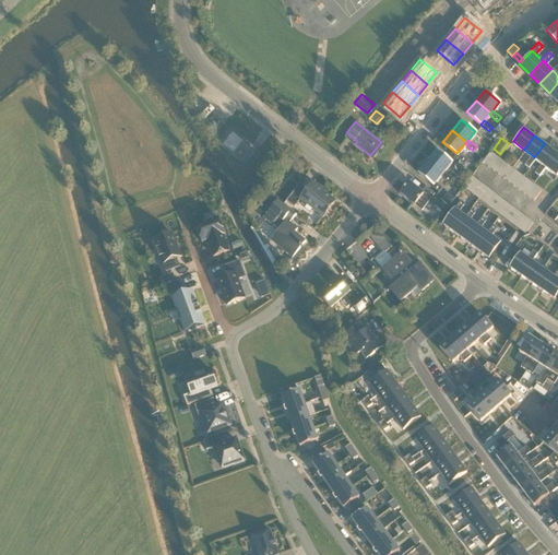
[(545,143),(534,157),(541,163),(545,165),(556,152),(545,143)]
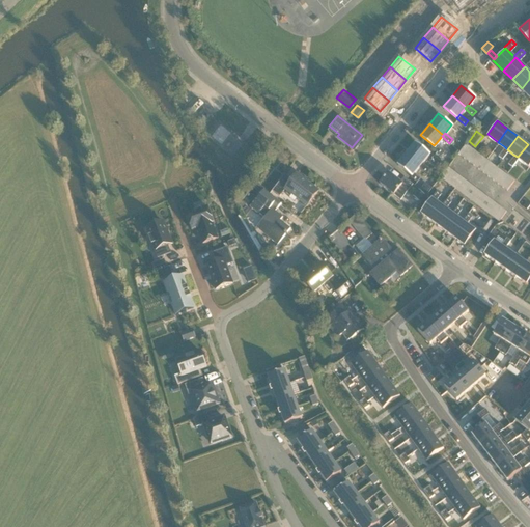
[(415,141),(406,151),(420,163),(421,161),(428,153),(415,141)]
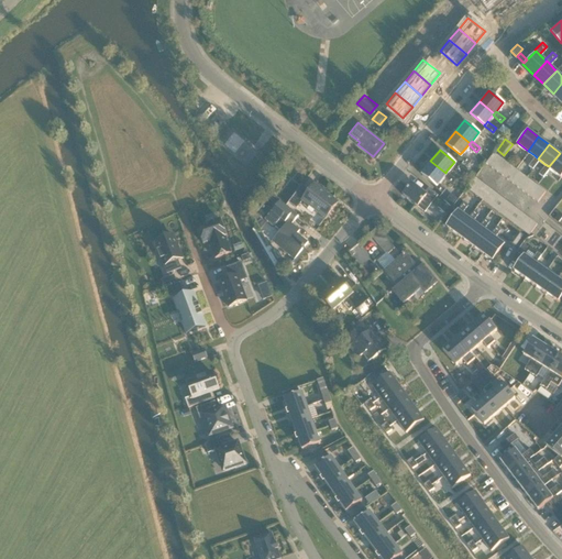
[(489,164),(497,153),(493,150),(484,160),(489,164)]
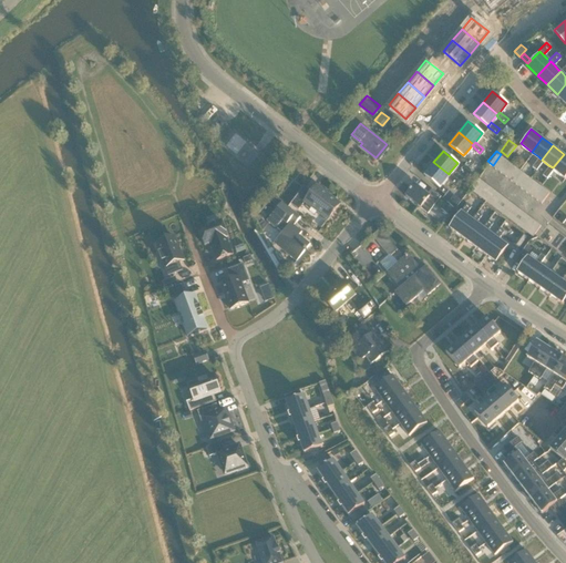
[(463,155),(463,156),(471,163),(475,160),(466,152),(463,155)]
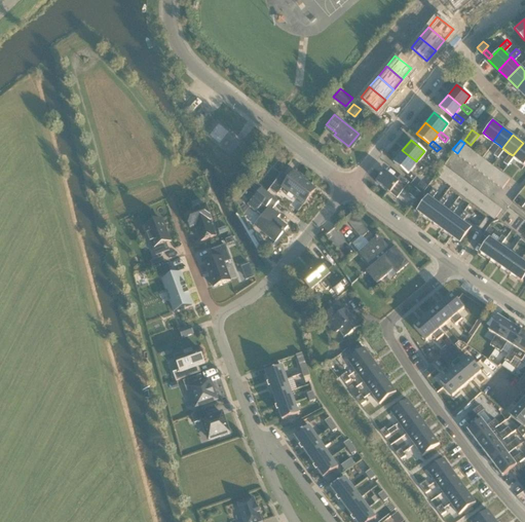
[(461,156),(470,147),(464,143),(457,153),(461,156)]
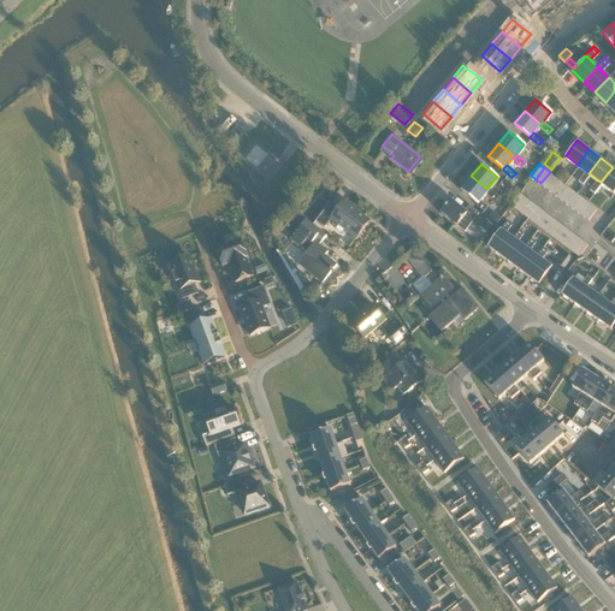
[(614,168),(613,167),(601,182),(613,191),(614,188),(614,168)]
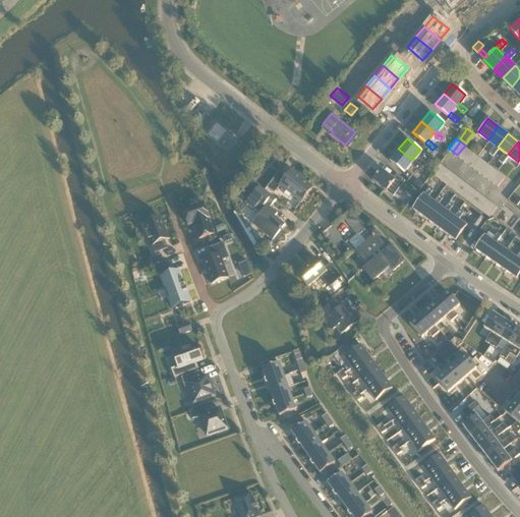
[(495,144),(488,151),(493,154),(498,147),(495,144)]
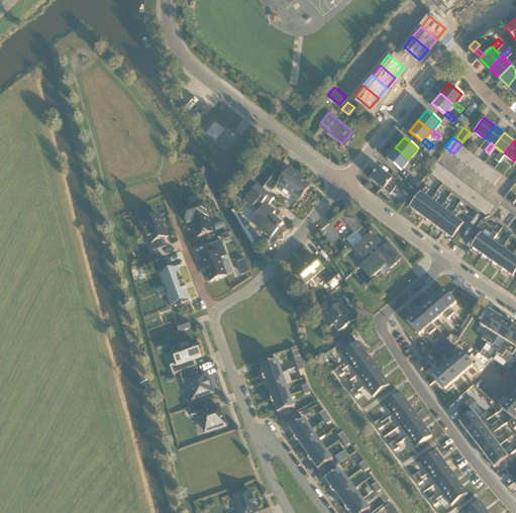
[(458,158),(466,147),(461,144),(453,154),(458,158)]
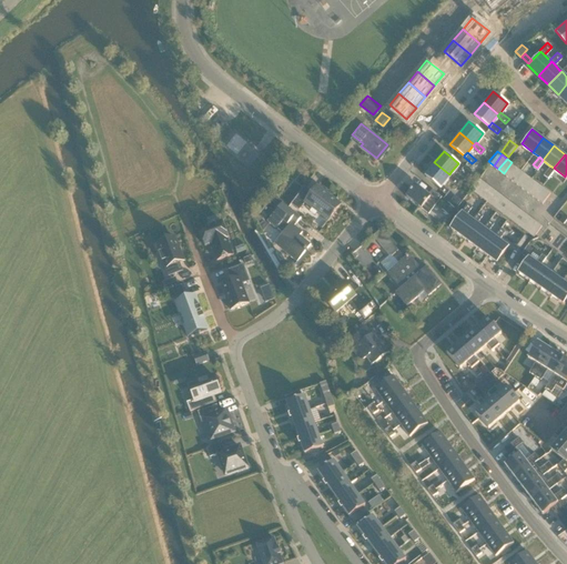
[(434,162),(425,174),(439,185),(439,187),(443,183),(447,177),(449,174),(434,162)]
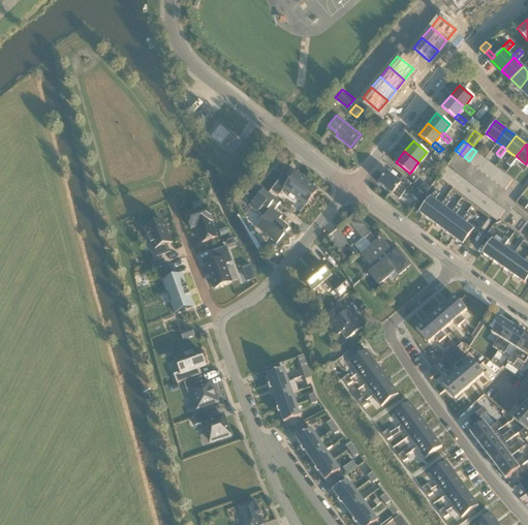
[(474,164),(482,155),(476,151),(469,161),(474,164)]
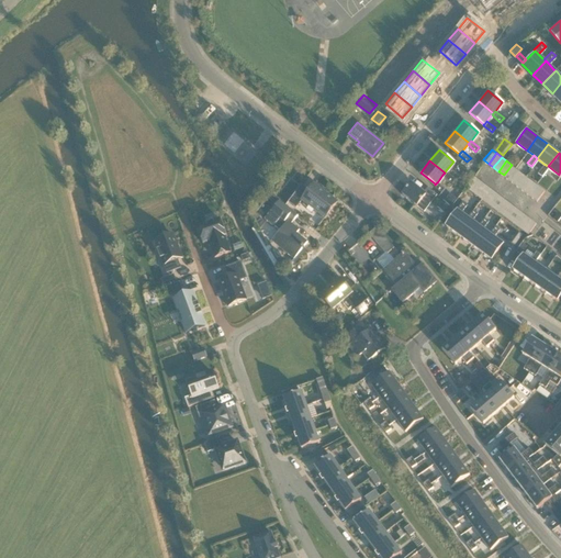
[(543,164),(538,171),(541,174),(548,166),(543,164)]
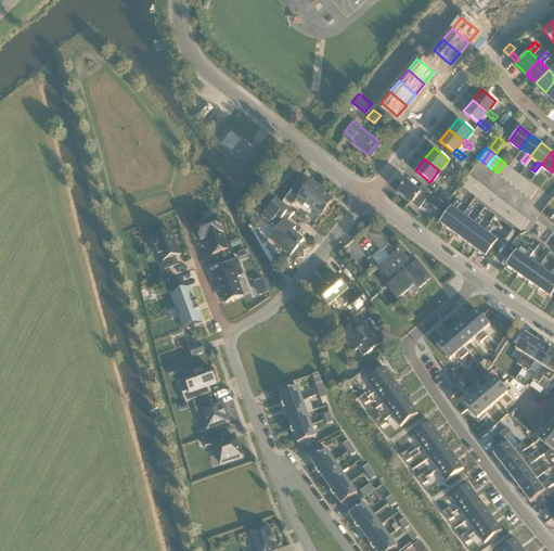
[(503,177),(511,166),(505,163),(498,173),(503,177)]
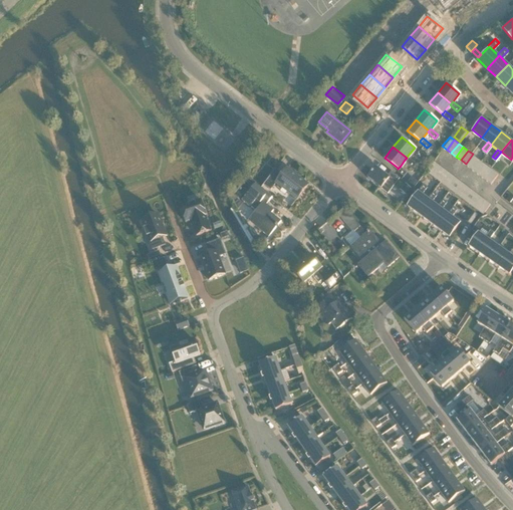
[(470,167),(478,158),(473,154),(466,164),(470,167)]
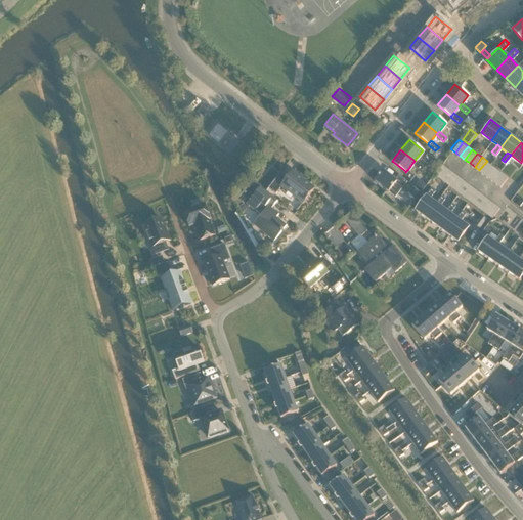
[(415,161),(412,163),(421,169),(424,165),(416,159),(415,161)]
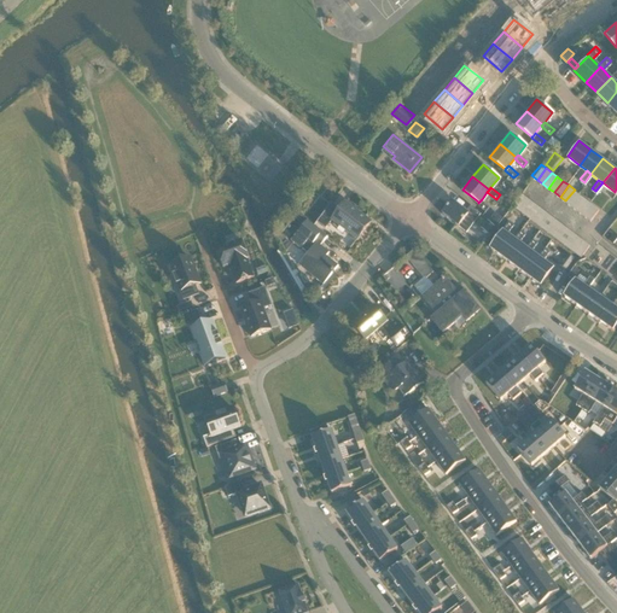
[(571,205),(580,193),(575,190),(565,200),(571,205)]
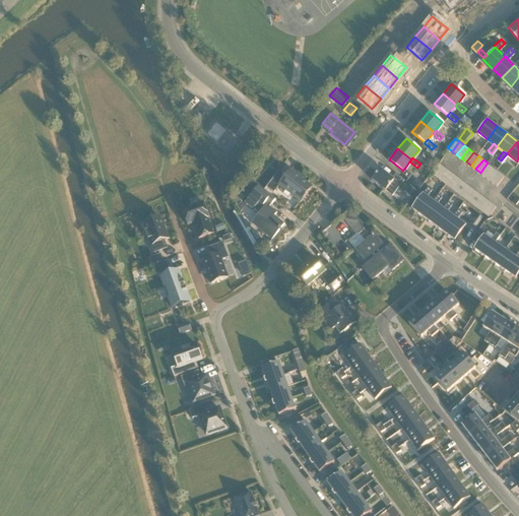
[(434,174),(442,164),(437,160),(430,171),(434,174)]
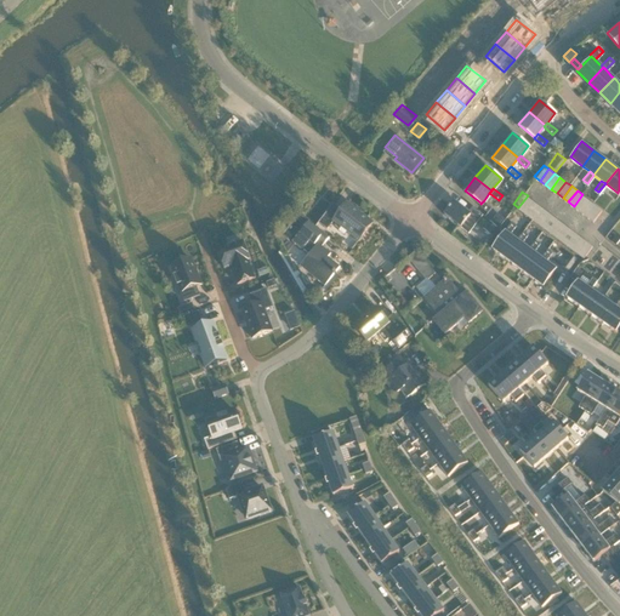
[(580,210),(589,199),(582,194),(574,206),(580,210)]
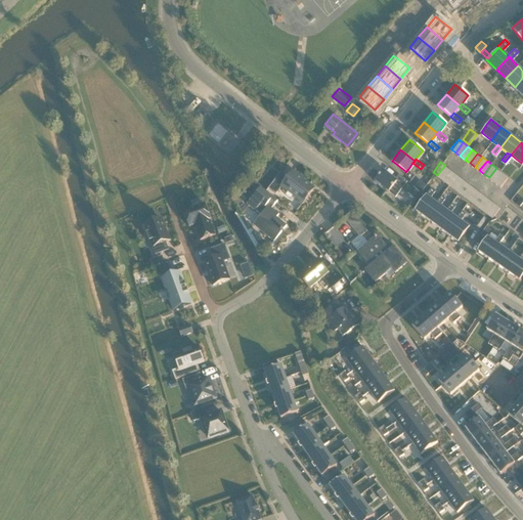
[(442,179),(450,169),(445,165),(437,175),(442,179)]
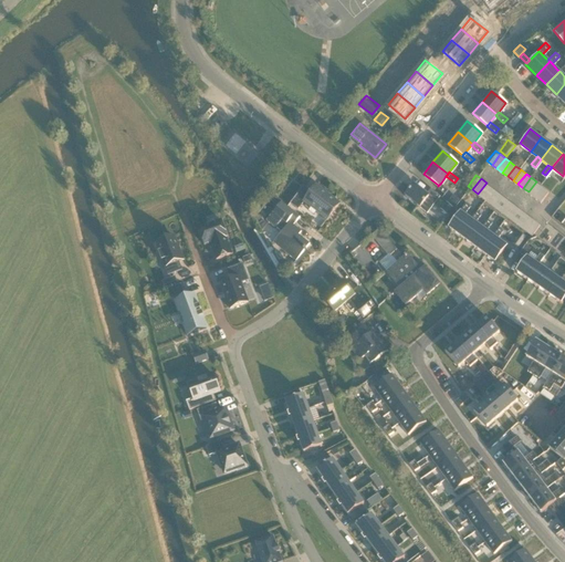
[(337,200),(313,181),(306,190),(300,185),(288,199),(296,206),(302,198),(311,205),(315,208),(325,216),(337,200)]
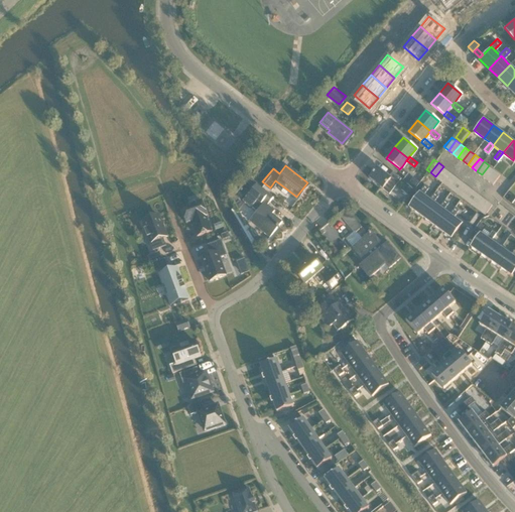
[(390,184),(398,175),(391,169),(387,174),(376,165),(367,175),(381,186),(388,190),(392,185),(390,184)]
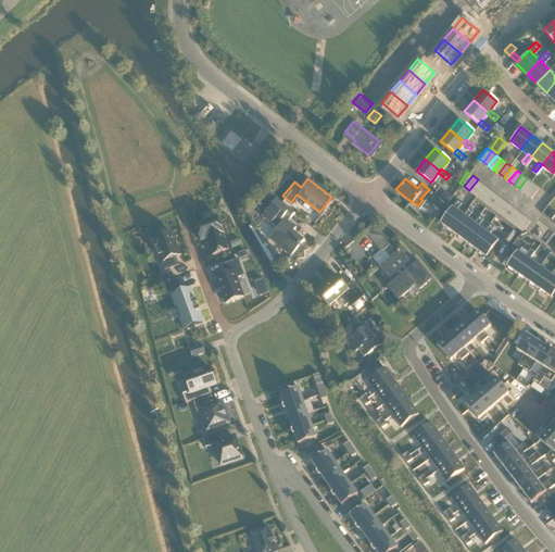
[(524,192),(532,182),(527,178),(519,188),(524,192)]
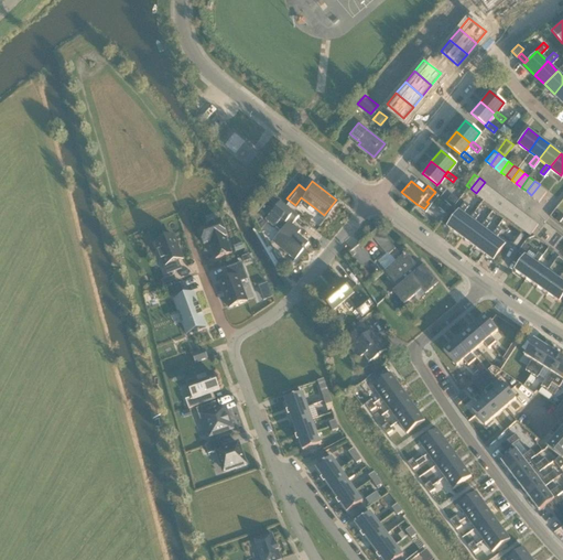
[(436,184),(435,185),(442,191),(446,187),(440,182),(436,185),(436,184)]
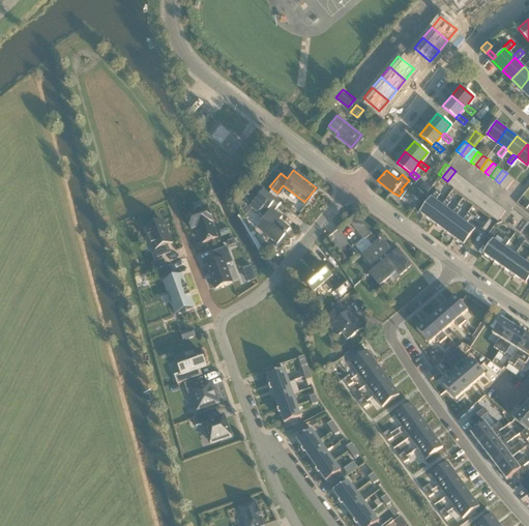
[(452,184),(460,174),(456,171),(447,181),(452,184)]
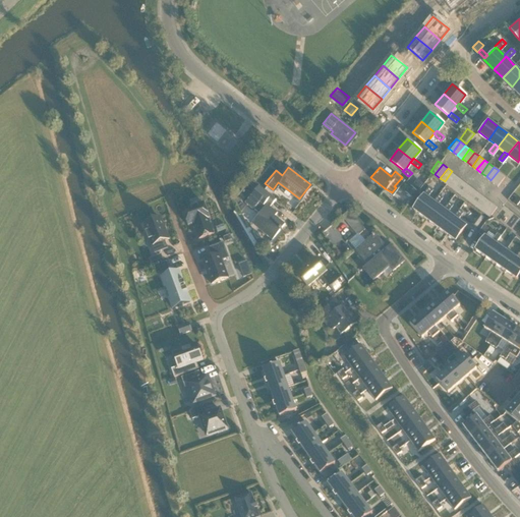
[(499,170),(490,180),(496,184),(503,174),(499,170)]
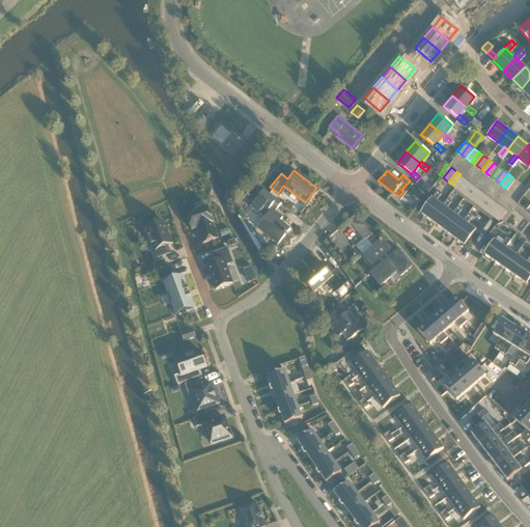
[(457,189),(466,178),(461,174),(453,185),(457,189)]
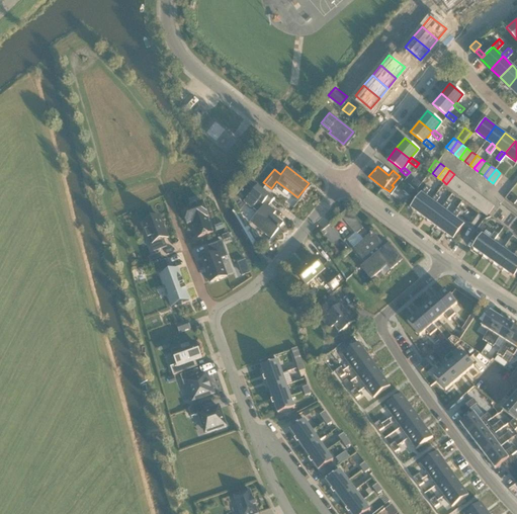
[(451,187),(459,177),(454,174),(446,184),(451,187)]
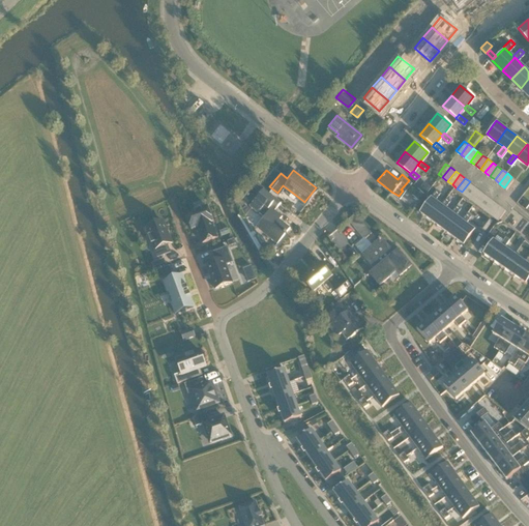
[(423,180),(419,185),(424,190),(430,184),(423,180)]
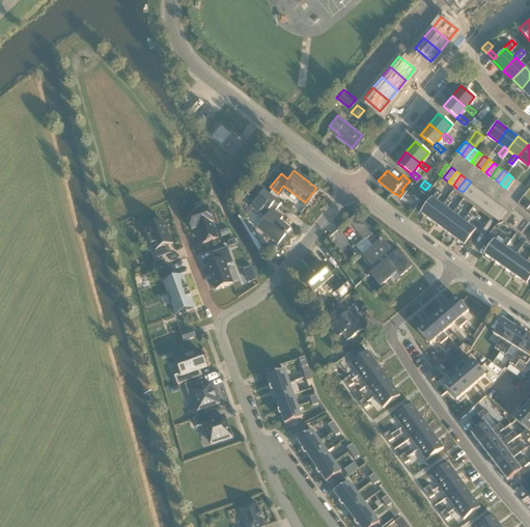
[(468,196),(475,186),(471,182),(463,192),(468,196)]
